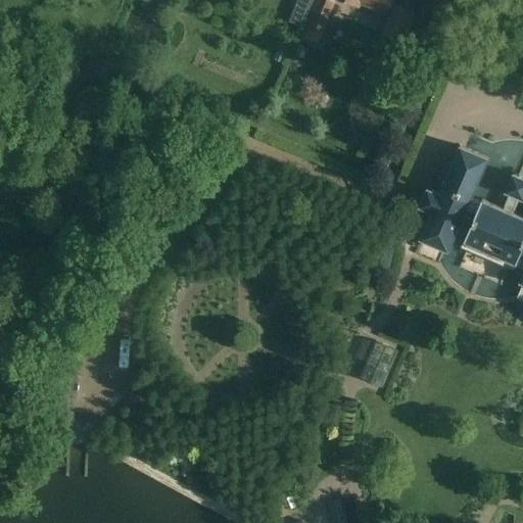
[(307,14),(313,0),(296,0),(289,20),(302,27),(307,14)]
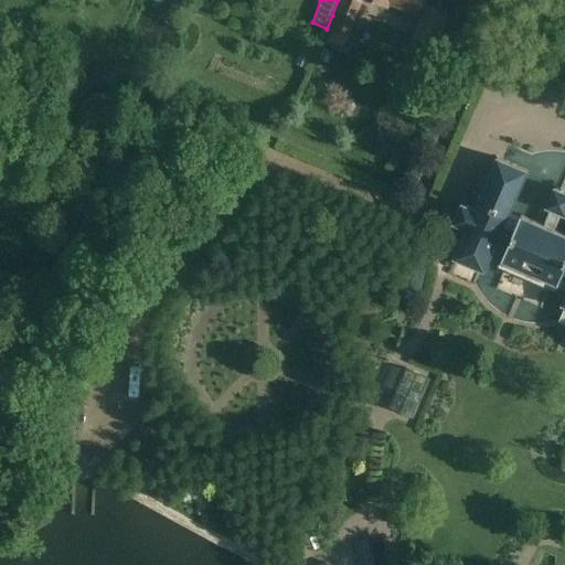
[(338,0),(332,16),(334,17),(327,38),(343,45),(362,0),(338,0)]
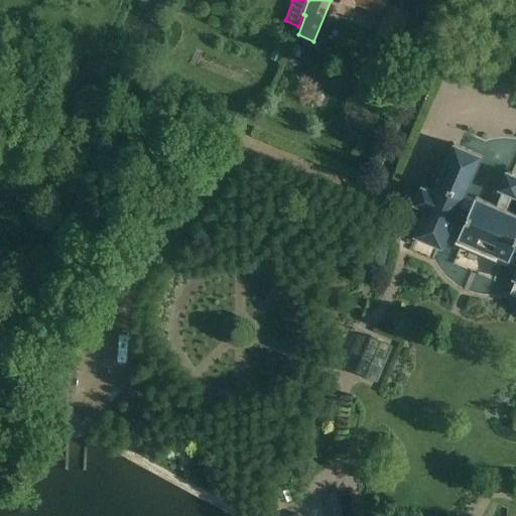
[(384,5),(385,0),(343,0),(354,4),(356,1),(386,13),(378,31),(397,39),(408,12),(389,4),(388,7),(384,5)]
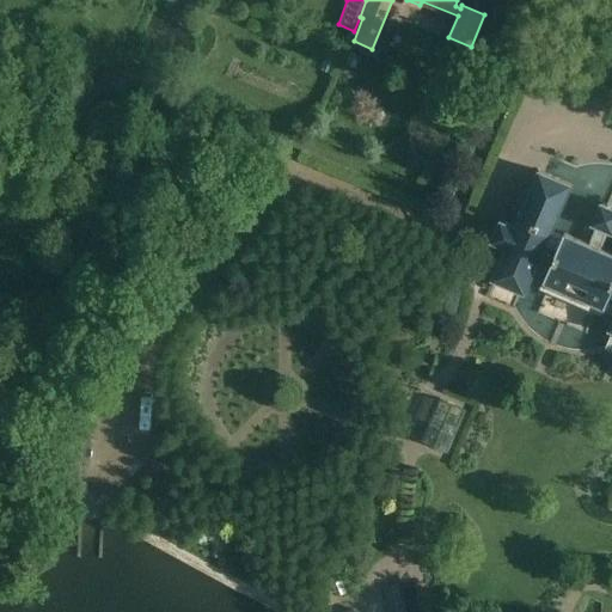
[(264,17),(259,26),(269,30),(273,20),(264,17)]
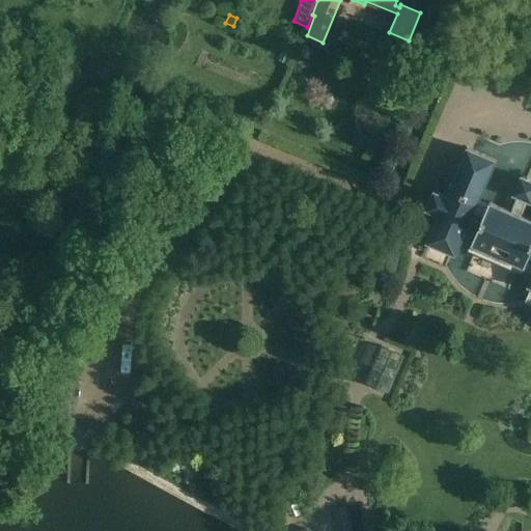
[(478,200),(496,160),(481,154),(467,147),(446,196),(434,191),(425,210),(438,215),(426,243),(450,252),(455,255),(474,211),(484,215),(481,221),(479,225),(472,243),(469,250),(473,252),(518,271),(522,273),(524,269),(530,272),(530,277),(528,286),(530,287),(530,220),(521,216),(527,200),(530,201),(530,179),(526,177),(522,175),(513,194),(518,196),(511,212),(490,202),(488,204),(478,200)]
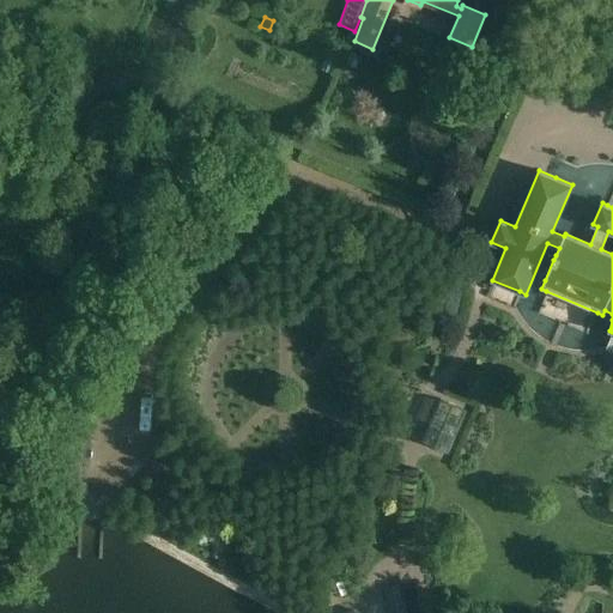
[(442,405),(426,445),(451,455),(467,414),(442,405)]
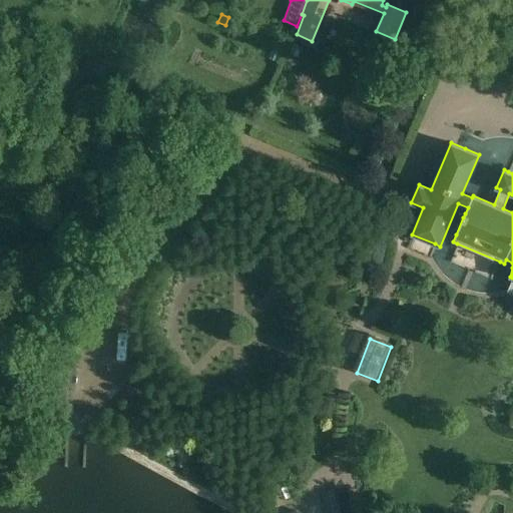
[(341,512),(338,489),(324,491),(327,512),(341,512)]
